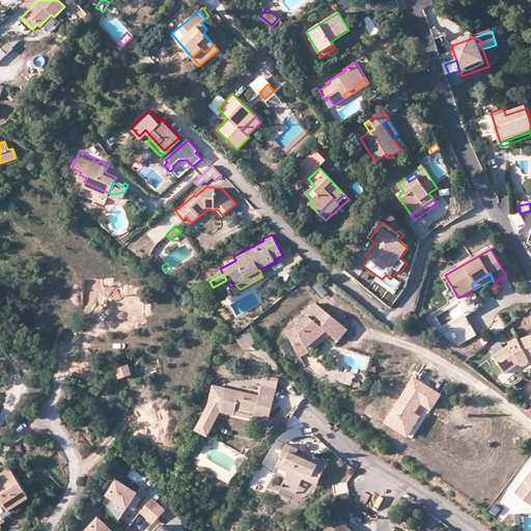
[(322,283),(313,286),(319,299),(328,296),(322,283)]
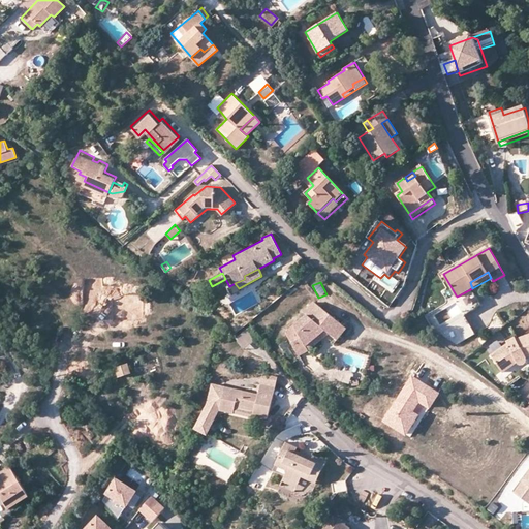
[(472,288),(457,297),(467,314),(481,305),(472,288)]
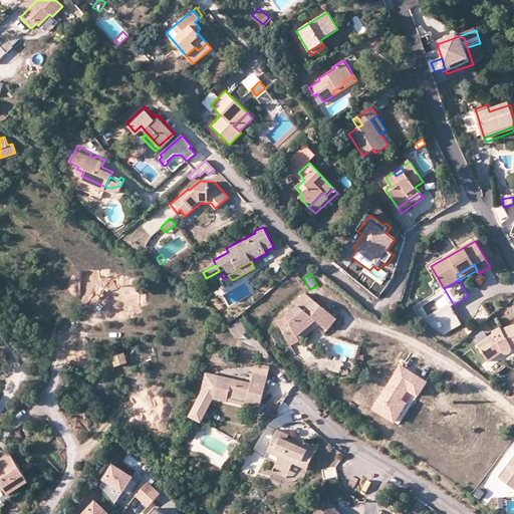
[(323,323),(332,311),(306,291),(294,300),(298,304),(277,319),(290,341),(299,335),(297,331),(317,318),(321,321),(323,323)]
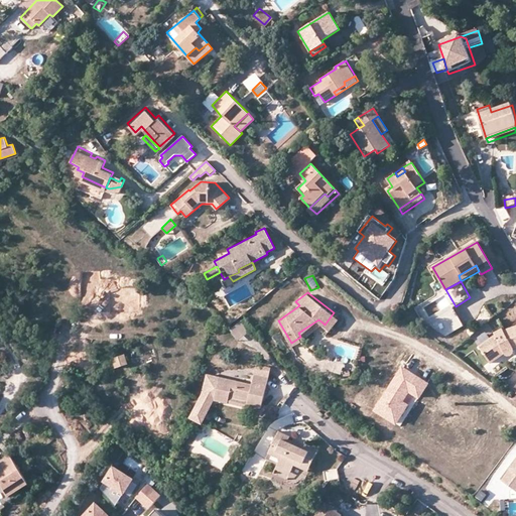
[(453,308),(428,321),(444,334),(462,325),(453,308)]
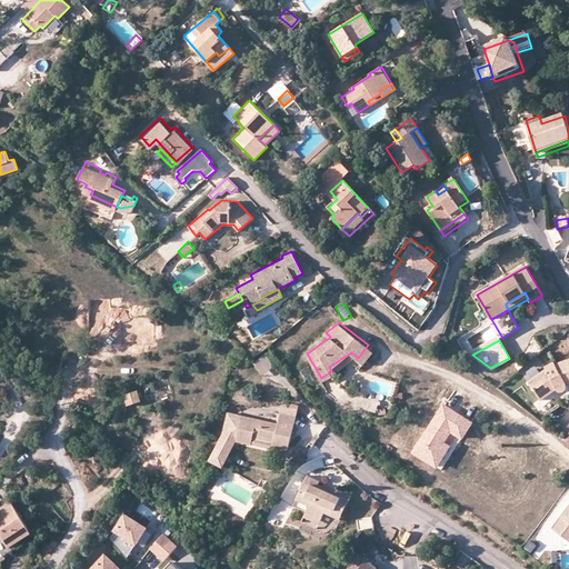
[(365,362),(375,350),(368,345),(358,358),(365,362)]
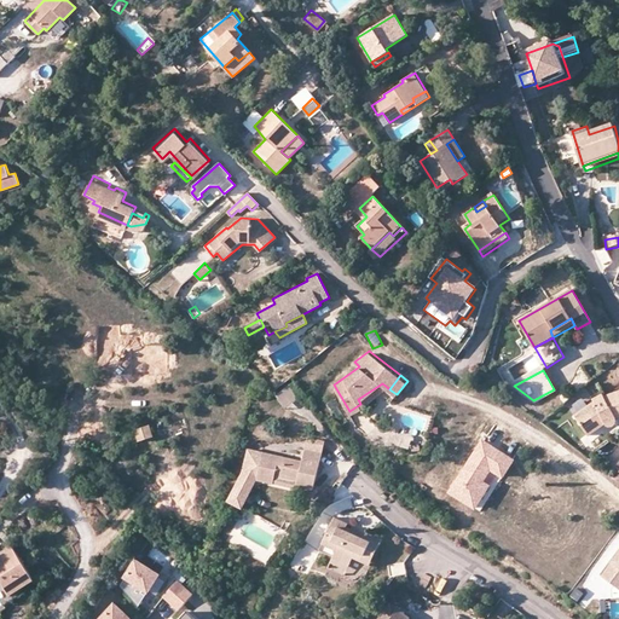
[(300,394),(288,383),(275,397),(287,409),(300,394)]
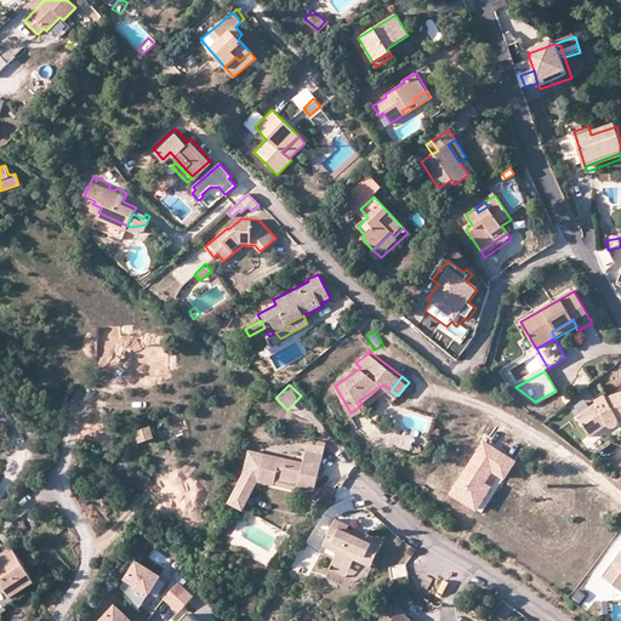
[(383,391),(388,388),(383,385),(359,400),(362,405),(383,391)]
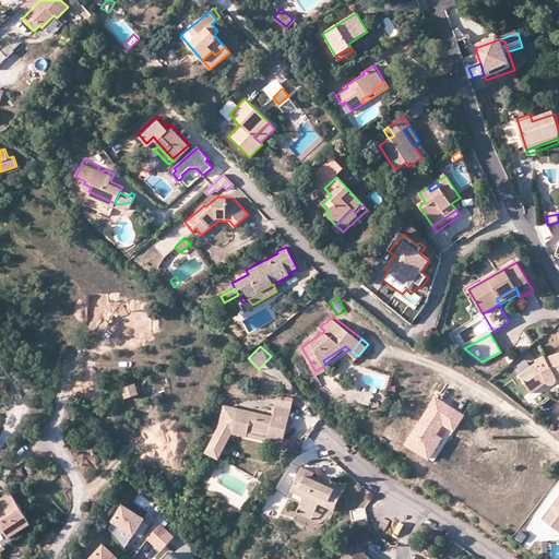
[(536,363),(519,375),(532,393),(546,383),(547,383),(549,384),(551,383),(552,382),(554,382),(556,380),(557,378),(558,376),(558,353),(546,358),(545,355),(535,360),(536,363)]
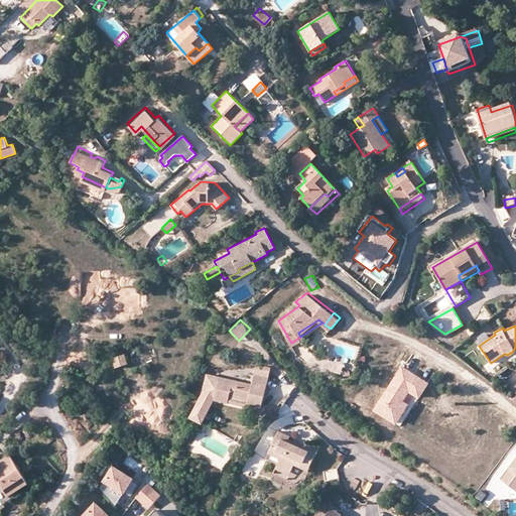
[(124,353),(112,357),(115,367),(127,363),(124,353)]
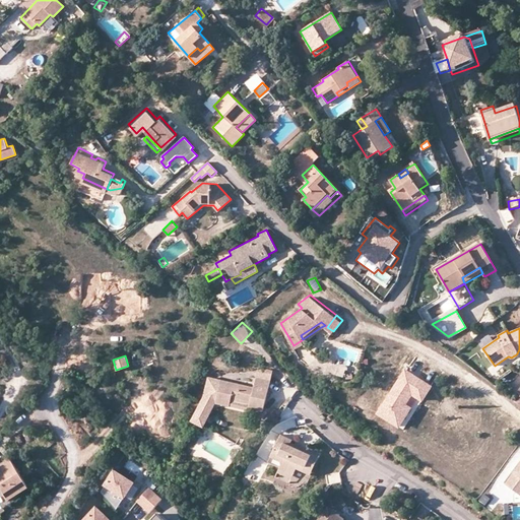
[(340,367),(337,377),(344,379),(347,369),(340,367)]
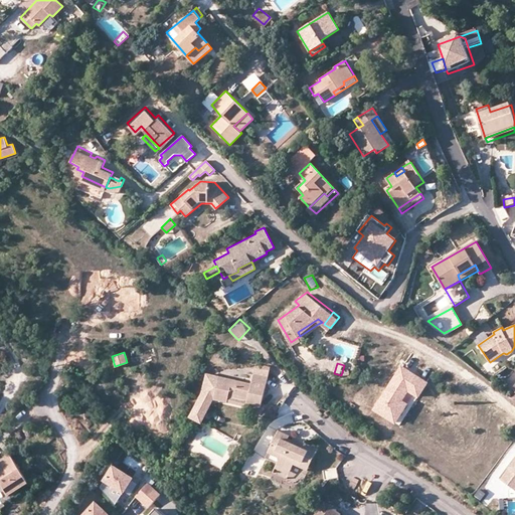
[(215,398),(247,404),(248,400),(264,403),(265,395),(262,394),(264,388),(267,388),(270,373),(271,367),(256,364),(252,381),(207,373),(204,392),(191,416),(203,422),(215,398)]
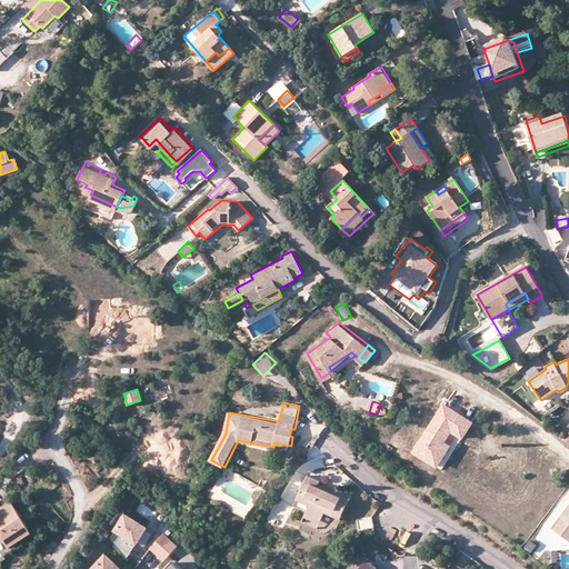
[(443,403),(412,452),(437,469),(451,446),(446,442),(451,435),(462,441),(473,422),(443,403)]
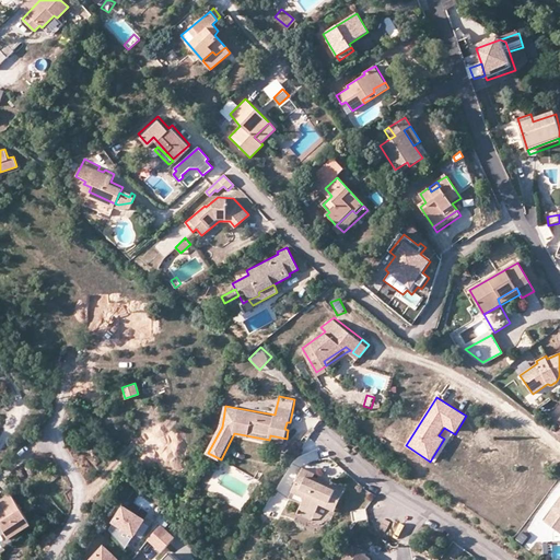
[(326,491),(327,489),(318,485),(321,481),(316,479),(317,477),(306,470),(293,494),(305,500),(307,502),(305,506),(321,515),(324,509),(330,512),(334,504),(338,505),(345,493),(335,489),(331,494),(326,491)]
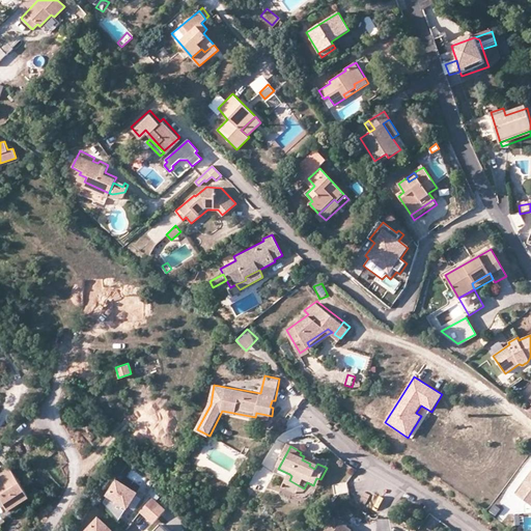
[(0,474),(0,498),(2,500),(8,510),(19,504),(28,498),(9,469),(0,474)]
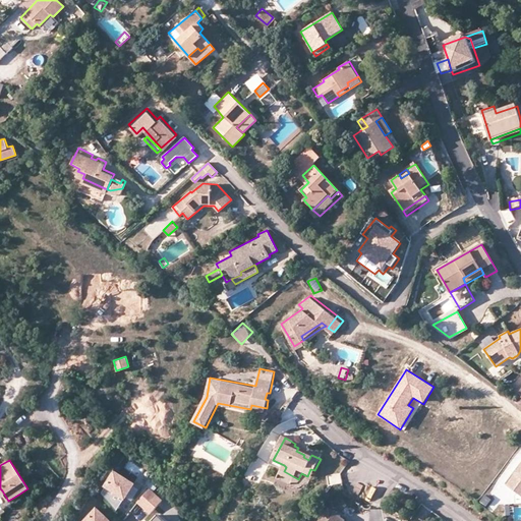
[(520,464),(506,485),(518,494),(520,488),(520,464)]
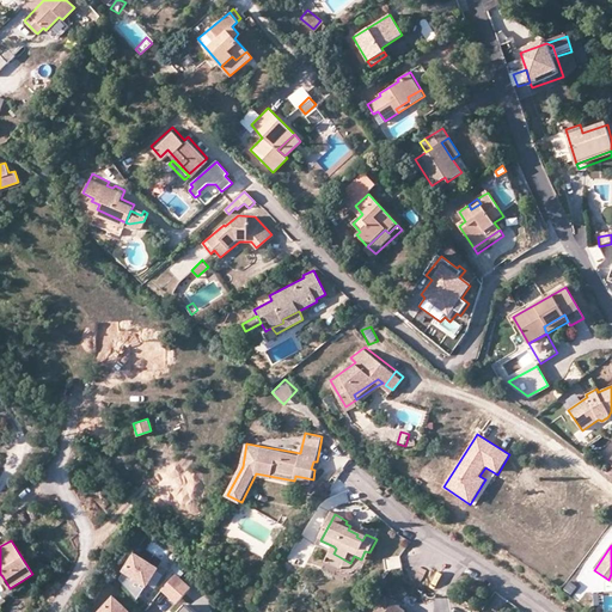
[(348,567),(350,563),(334,554),(331,558),(348,567)]
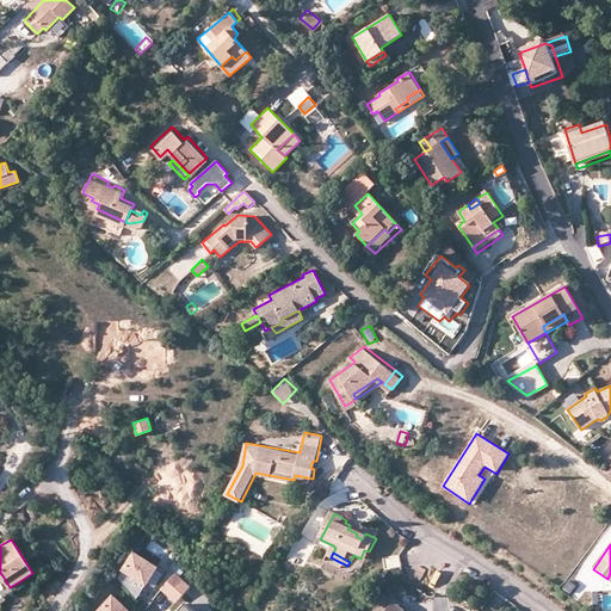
[(159,571),(136,555),(125,573),(148,587),(159,571)]
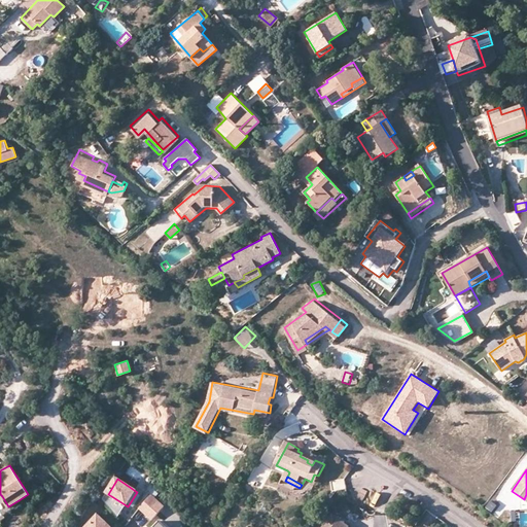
[(21,504),(19,500),(8,506),(2,496),(0,497),(0,511),(3,516),(21,504)]
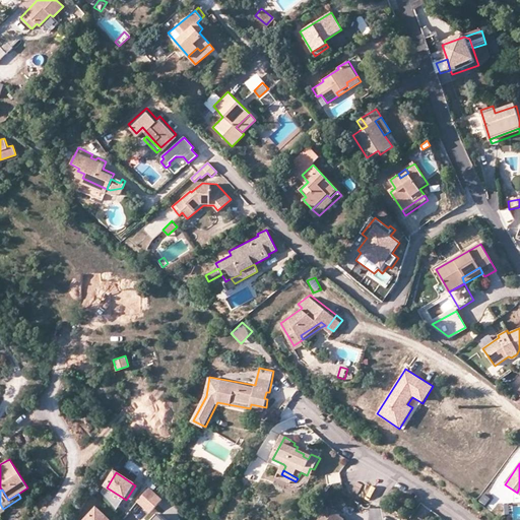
[(144,507),(155,496),(149,490),(138,502),(144,507)]
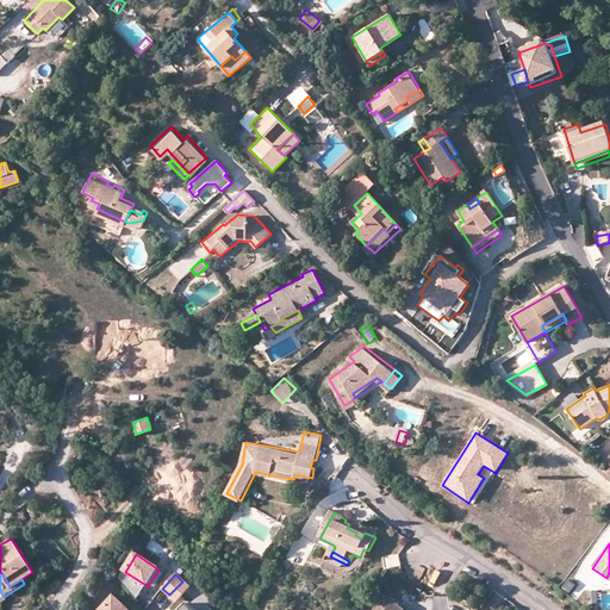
[(178,602),(190,587),(182,582),(169,595),(178,602)]
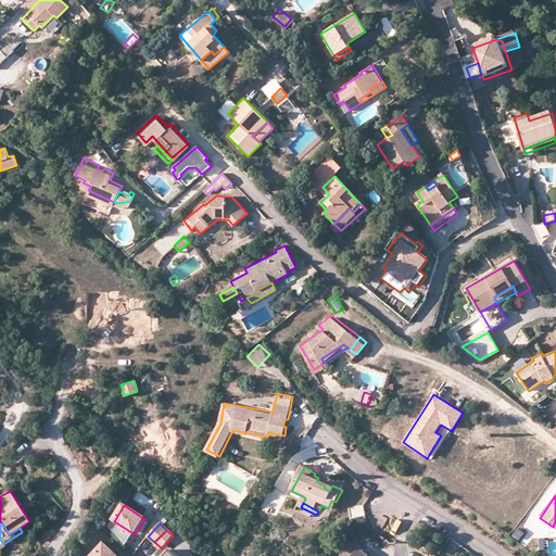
[(116,555),(104,544),(92,555),(116,555)]
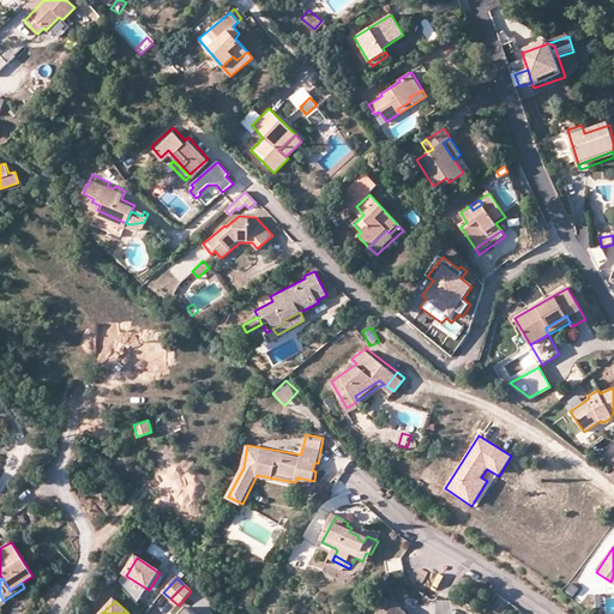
[(390,613),(395,606),(389,602),(384,609),(390,613)]
